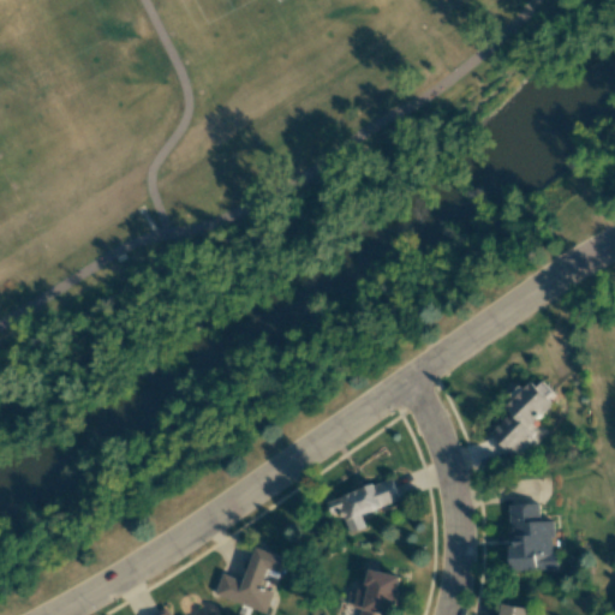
[(535,434),(529,428),(553,404),(529,380),(503,405),(511,412),(490,433),(512,455),(535,434)]
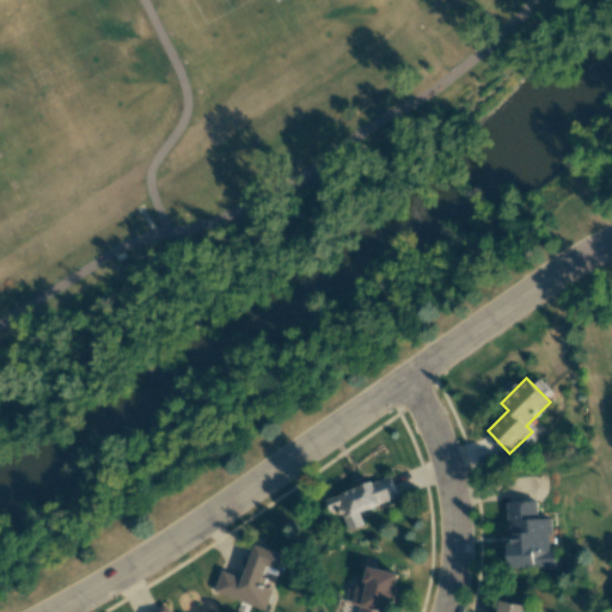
[(338,508),(346,531),(362,526),(359,510),(397,499),(391,477),(324,497),(329,510),(338,508)]
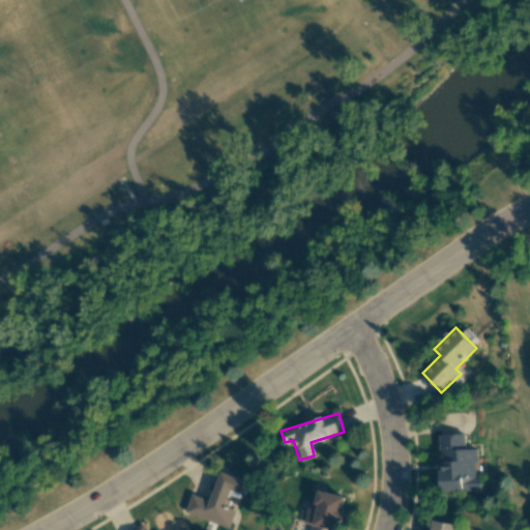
[(439,435),(440,492),(479,491),(479,476),(476,476),(475,448),(465,449),(465,434),(439,435)]
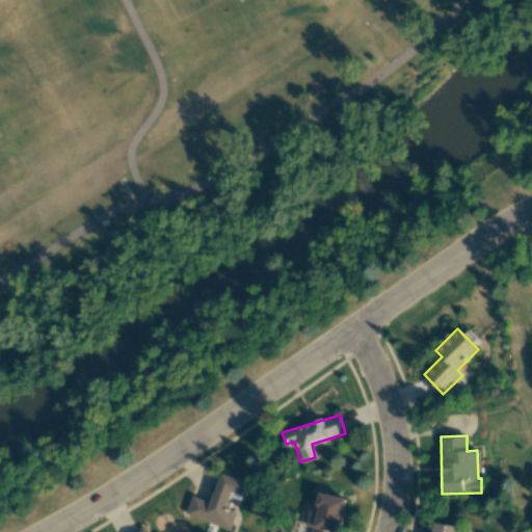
[(229,531),(236,511),(225,508),(232,491),(243,496),(247,483),(221,474),(211,503),(192,496),(186,515),(229,531)]
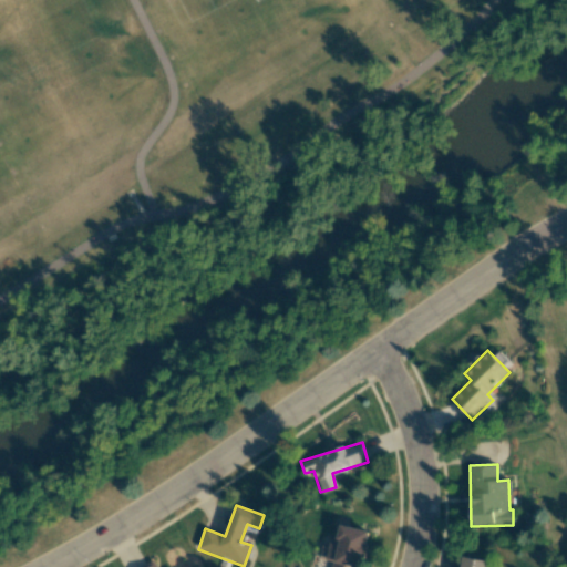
[(330,566),(359,566),(368,531),(340,525),(336,544),(329,543),(325,559),(332,562),(330,566)]
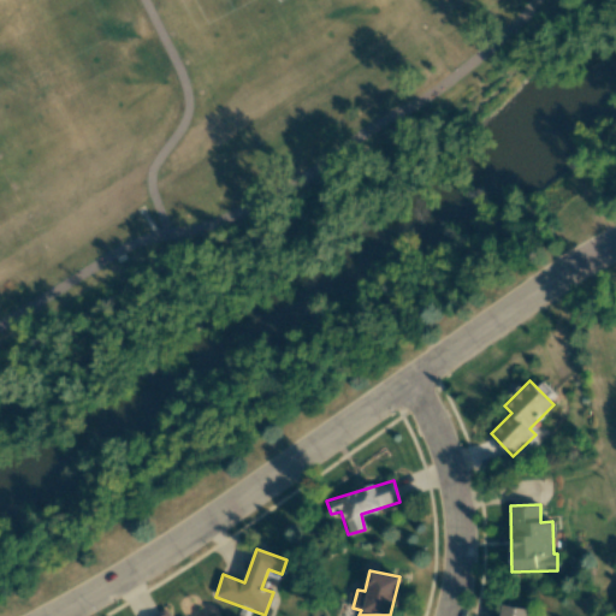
[(498,615),(528,615),(531,610),(502,604),(498,615)]
